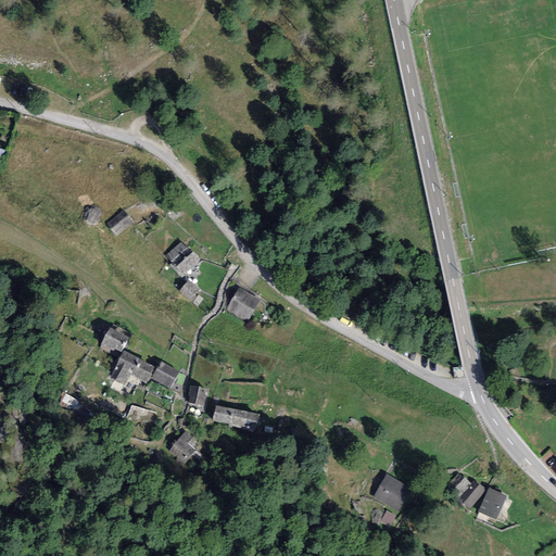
[(101,209),(87,205),(84,223),(97,225),(101,209)]
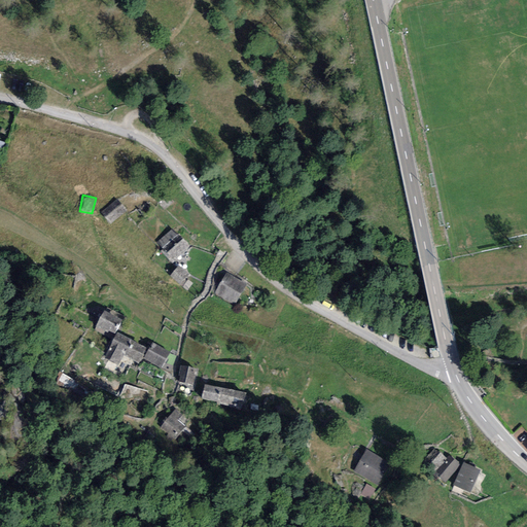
[(127,210),(117,199),(101,213),(110,224),(127,210)]
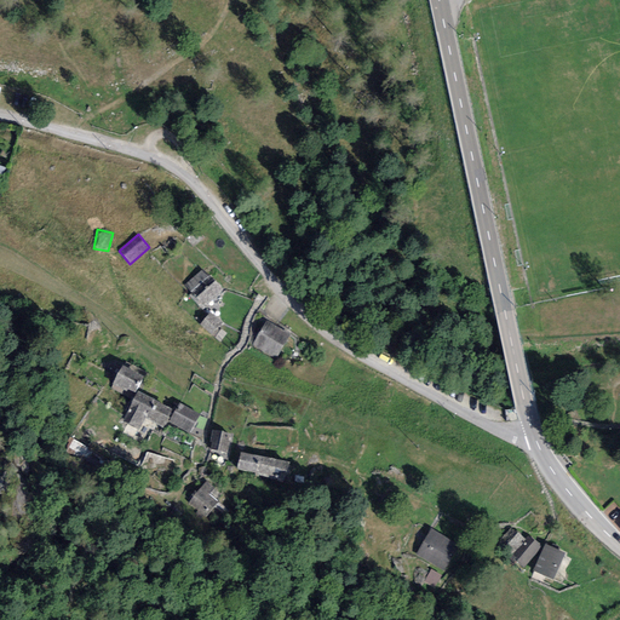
[(189,296),(202,309),(223,290),(210,275),(207,277),(201,270),(184,286),(191,293),(189,296)]
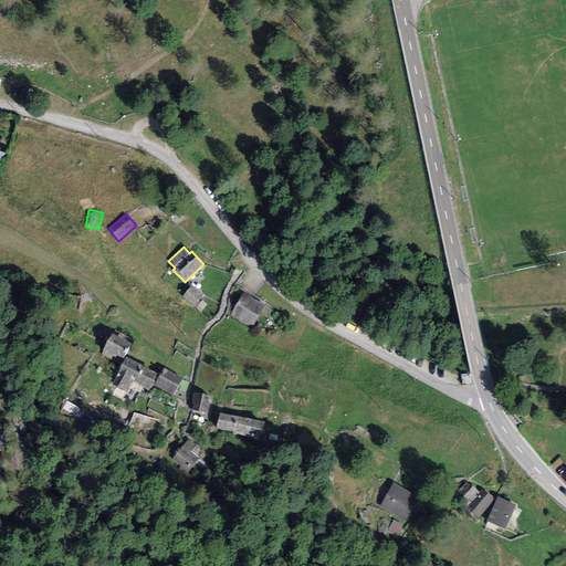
[(202,295),(192,285),(182,296),(192,305),(202,295)]
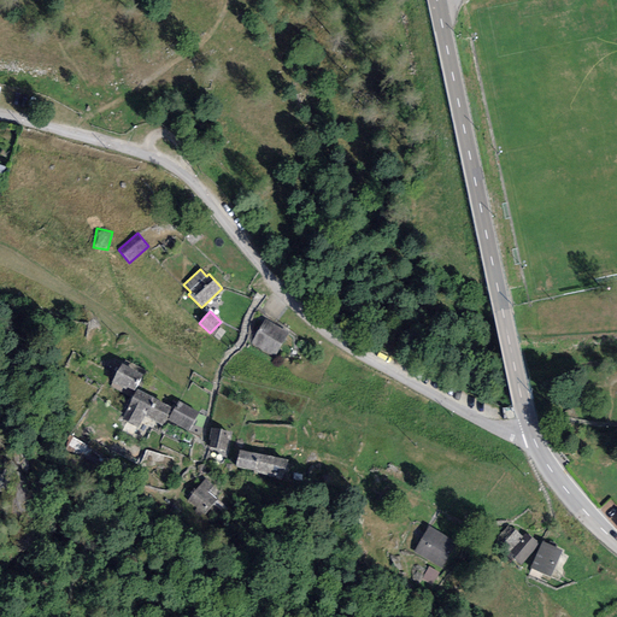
[(288,333),(265,319),(251,344),(275,357),(288,333)]
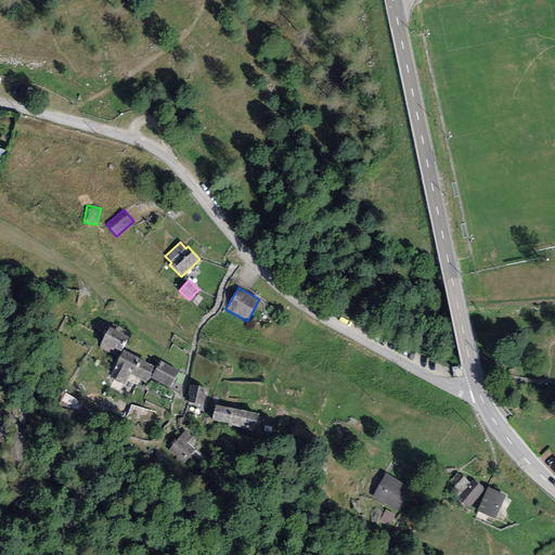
[(130,334),(112,324),(99,347),(108,352),(111,347),(120,352),(130,334)]
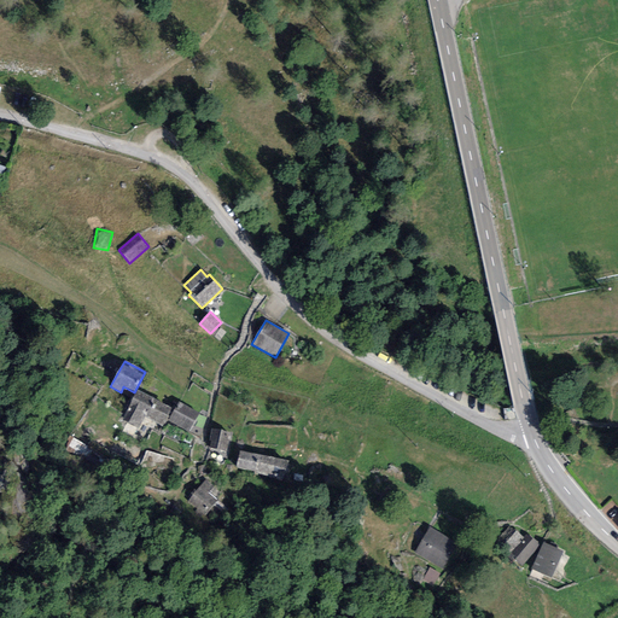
[(138,429),(144,417),(153,398),(138,390),(121,420),(138,429)]
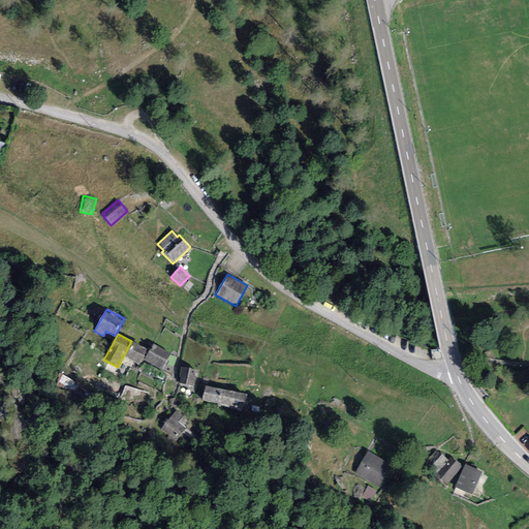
[(148,349),(131,341),(123,356),(139,365),(148,349)]
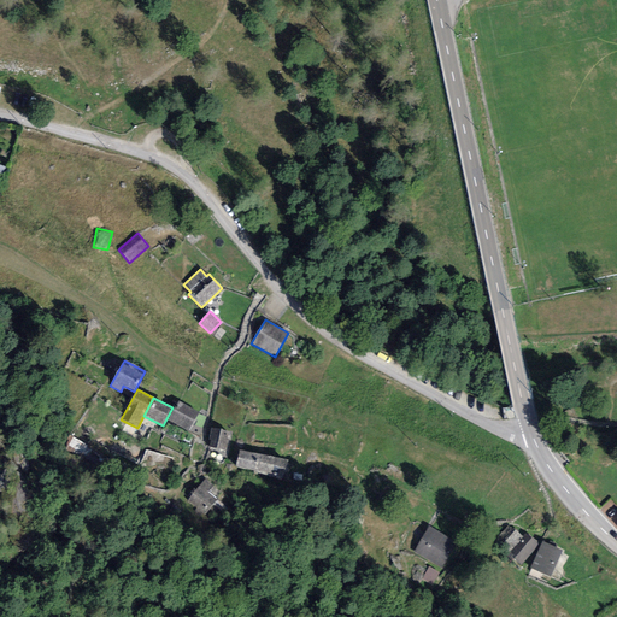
[(199,412),(178,401),(168,419),(189,432),(199,412)]
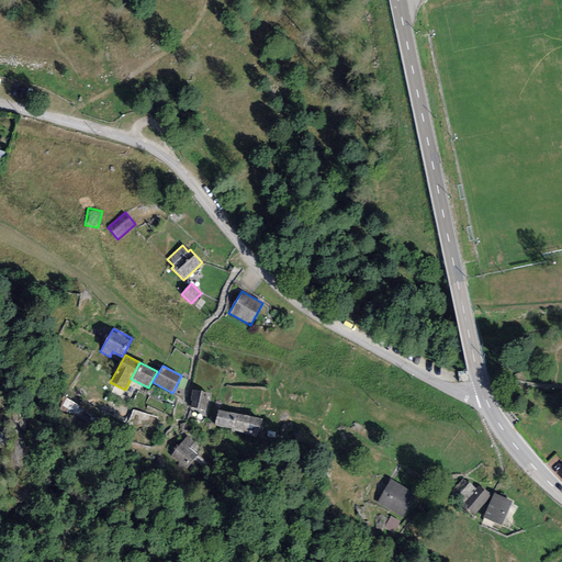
[(210,394),(192,390),(189,407),(206,412),(210,394)]
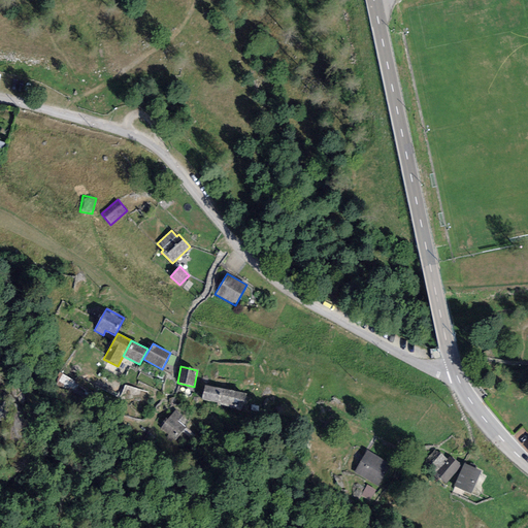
[(246,394),(205,386),(202,400),(243,408),(246,394)]
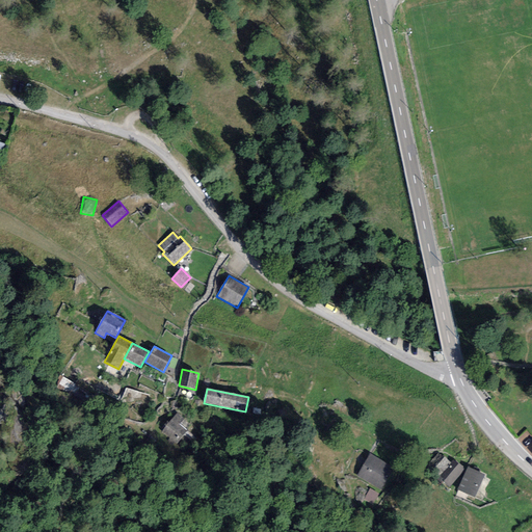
[(184,419),(178,413),(161,431),(176,445),(188,431),(180,424),(184,419)]
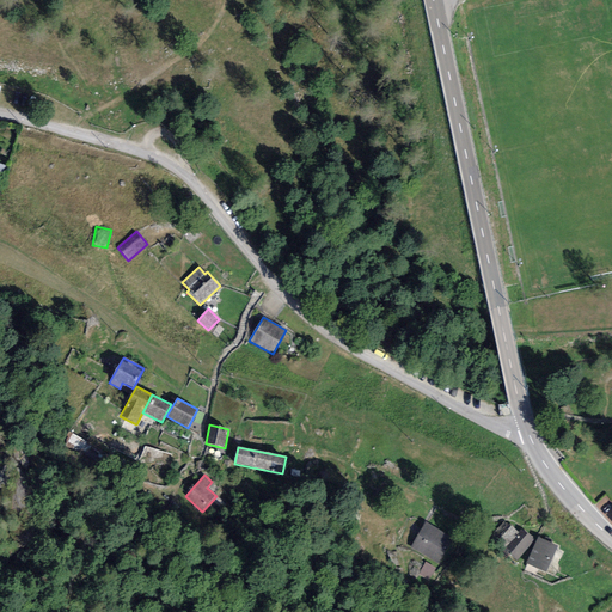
[(508,544),(519,533),(505,521),(494,532),(508,544)]
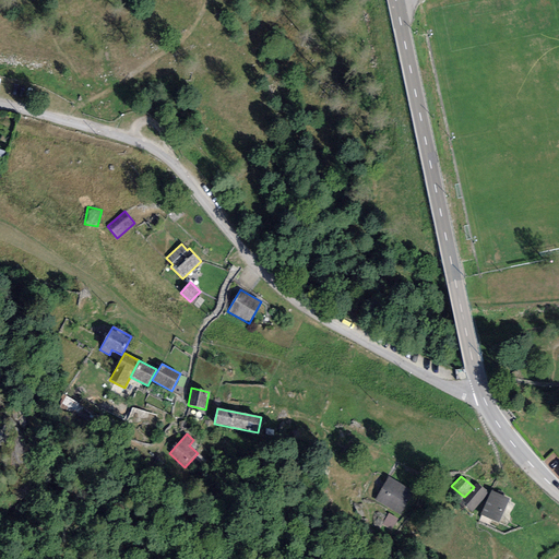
[(414,490),(389,477),(376,500),(401,514),(414,490)]
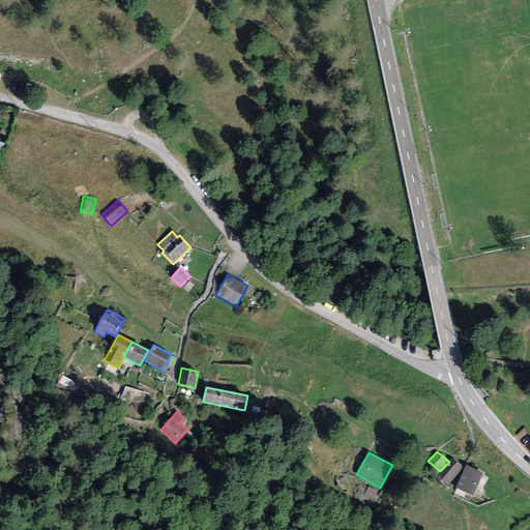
[(453,461),(451,459),(449,462),(440,471),(437,475),(448,484),(463,469),(461,467),(462,465),(454,459),(453,461)]
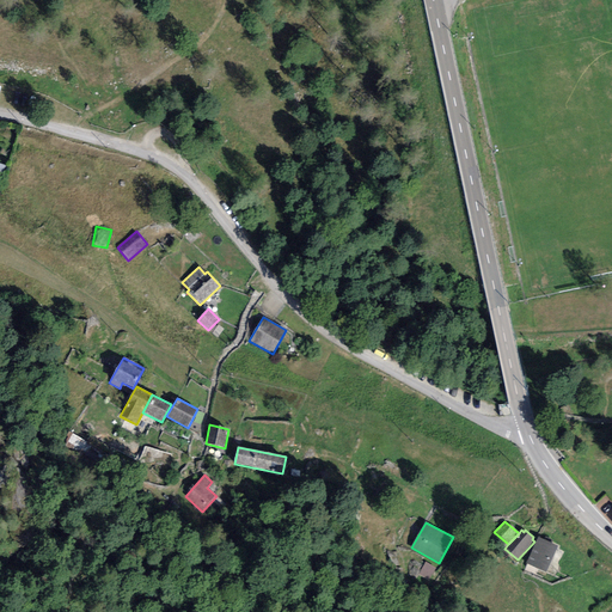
[(558,545),(538,537),(527,564),(548,573),(558,545)]
